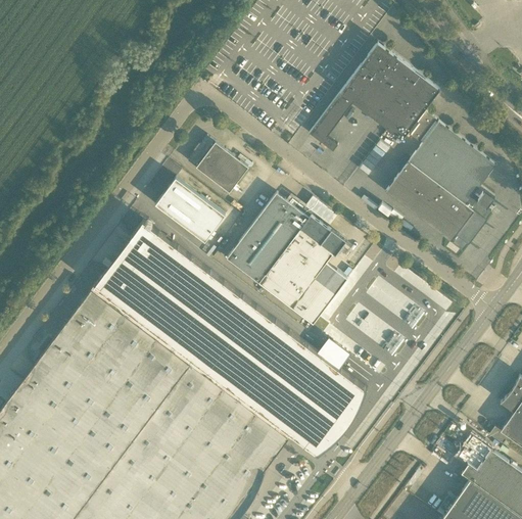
[(325,113),(338,124),(352,104),(401,141),(439,92),(383,49),(381,52),(375,47),(325,113)]
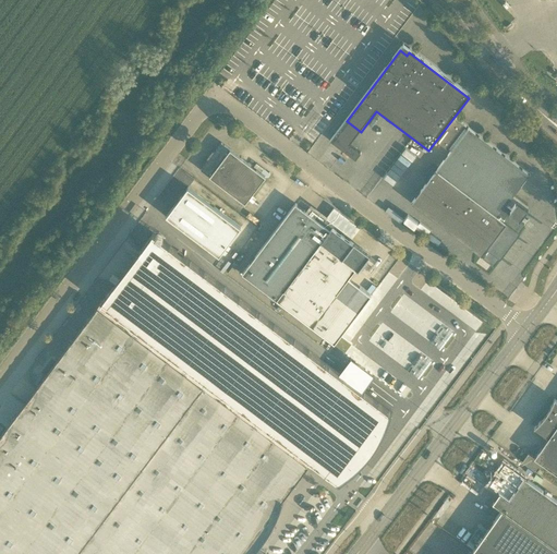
[(453,121),(447,130),(445,133),(447,135),(437,147),(447,154),(448,153),(450,154),(410,207),(480,260),(486,252),(488,253),(485,259),(495,266),(523,229),(519,226),(527,215),(516,206),(510,214),(505,209),(529,179),(467,132),(465,133),(463,132),(464,130),(453,121)]
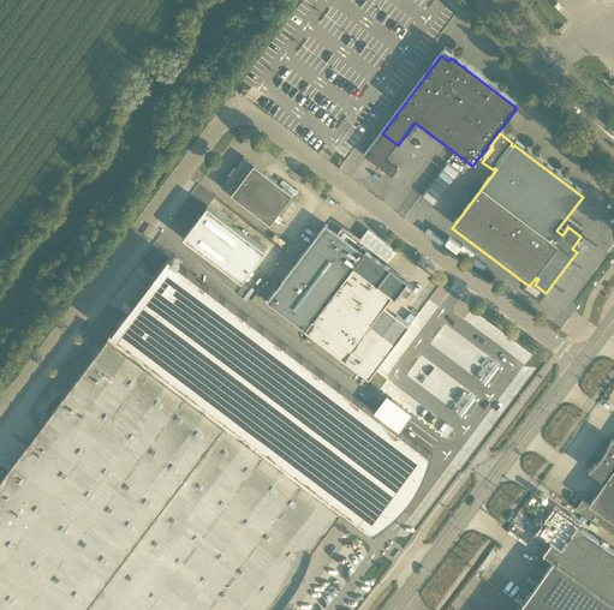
[(220,191),(269,228),(291,199),(243,162),(220,191)]
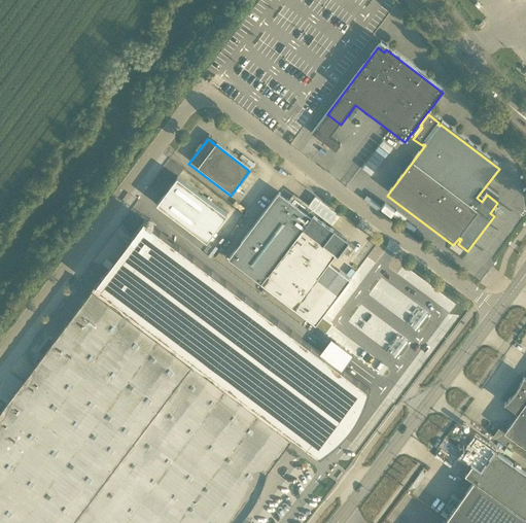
[(176,180),(162,200),(155,208),(206,245),(212,237),(226,218),(194,194),(176,180)]
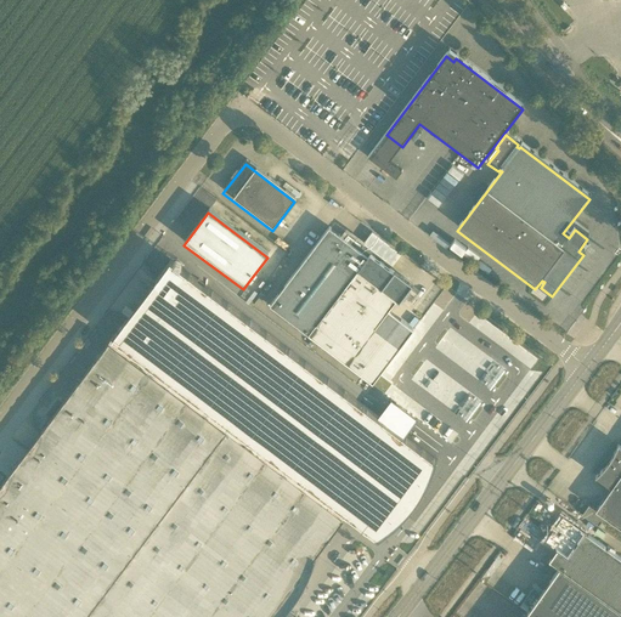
[(321,242),(269,310),(308,339),(371,388),(391,361),(366,341),(395,304),(396,305),(402,296),(408,288),(401,283),(393,277),(370,259),(371,256),(361,249),(363,245),(359,241),(356,245),(346,238),(343,243),(328,232),(321,242)]
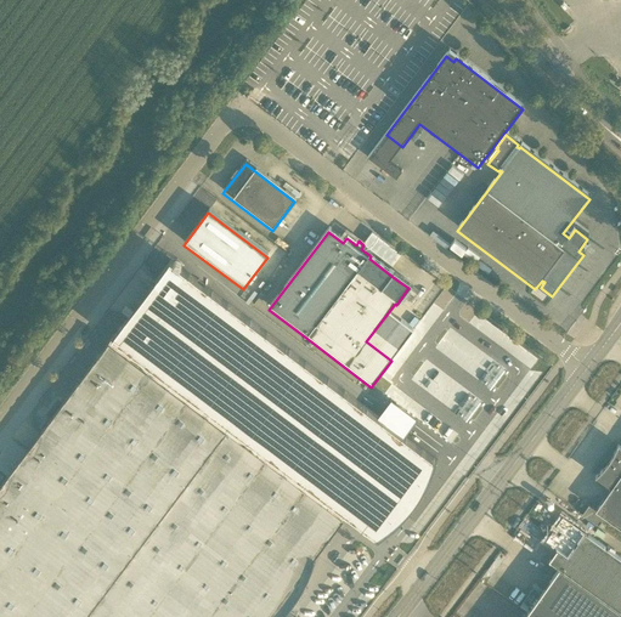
[(286,616),(291,611),(299,598),(308,582),(310,576),(312,569),(315,562),(314,562),(343,524),(346,520),(377,543),(380,539),(385,537),(389,533),(396,528),(397,527),(402,521),(404,520),(410,514),(410,513),(415,505),(416,504),(421,498),(422,497),(425,490),(425,488),(429,480),(432,475),(434,470),(435,465),(169,265),(154,284),(125,323),(107,346),(39,436),(20,464),(9,477),(0,488),(0,616),(286,616)]
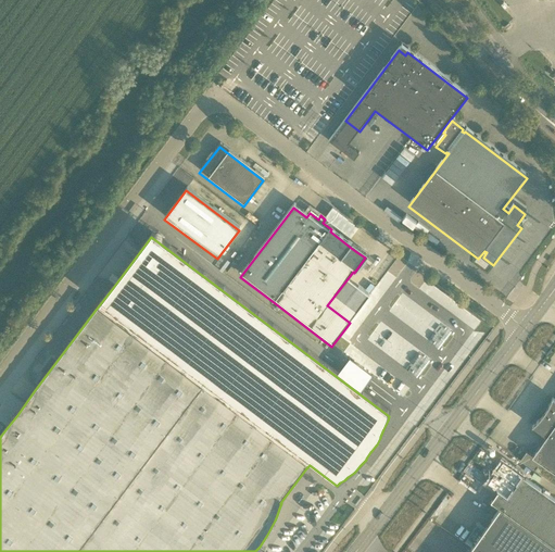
[(238,255),(223,276),(226,279),(237,264),(238,264),(242,259),(238,255)]
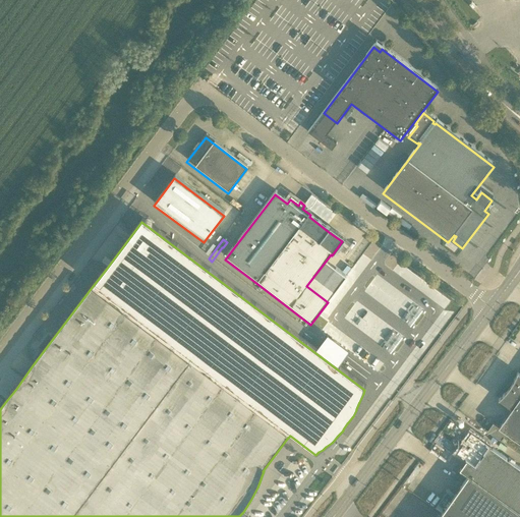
[(500,401),(498,403),(511,412),(498,431),(506,437),(514,443),(519,447),(519,379),(517,377),(516,377),(515,380),(514,383),(512,385),(510,388),(508,391),(506,393),(504,396),(502,398),(500,401)]
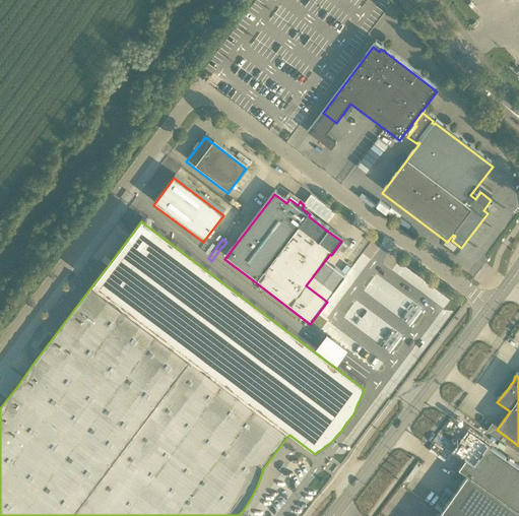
[(518,515),(518,470),(488,449),(479,443),(477,445),(470,439),(462,449),(461,451),(463,462),(464,463),(458,472),(466,478),(441,515),(518,515)]
